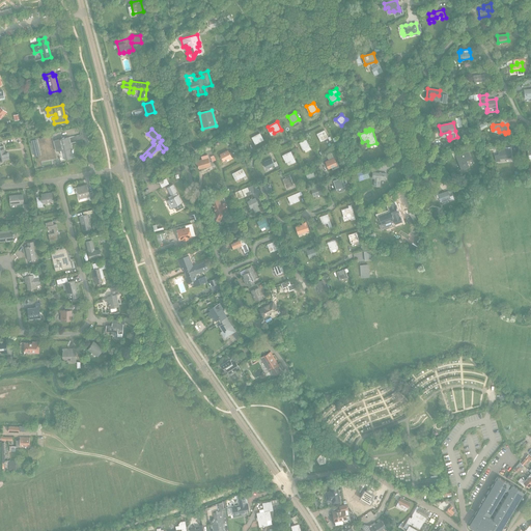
[(316,134),(320,141),(328,137),(324,130),(316,134)]
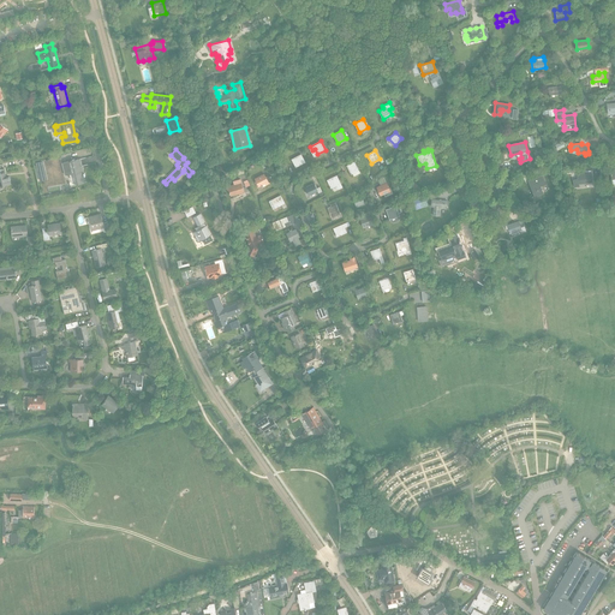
[(297,166),(304,162),(300,154),(292,159),(293,162),(294,162),(297,166)]
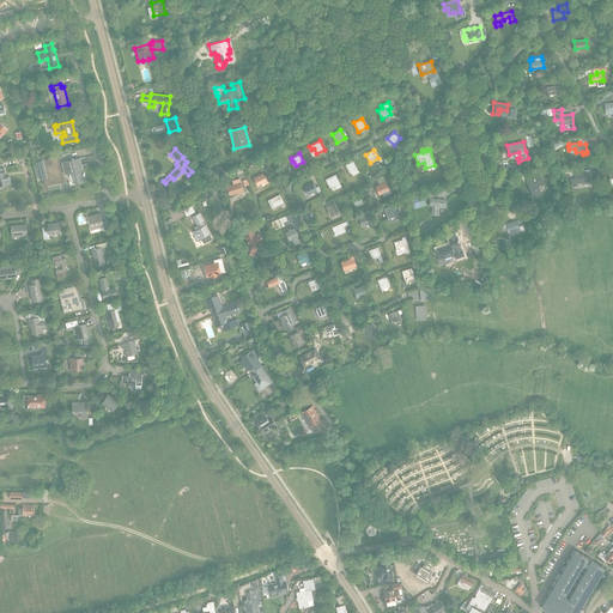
[(82,165),(79,158),(61,163),(65,174),(74,171),(78,183),(85,181),(84,175),(85,175),(84,173),(83,173),(83,170),(82,165)]
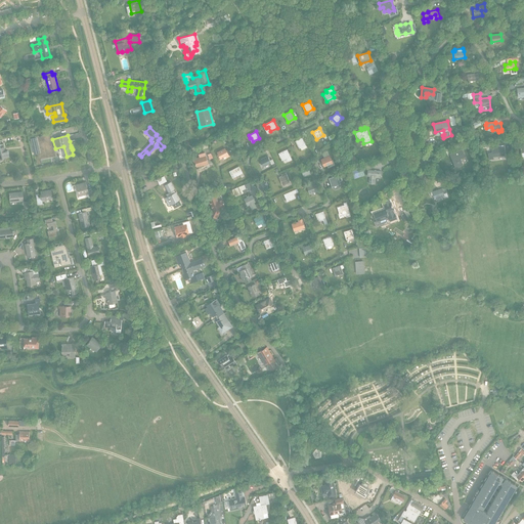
[(295,140),(299,148),(306,144),(302,137),(295,140)]
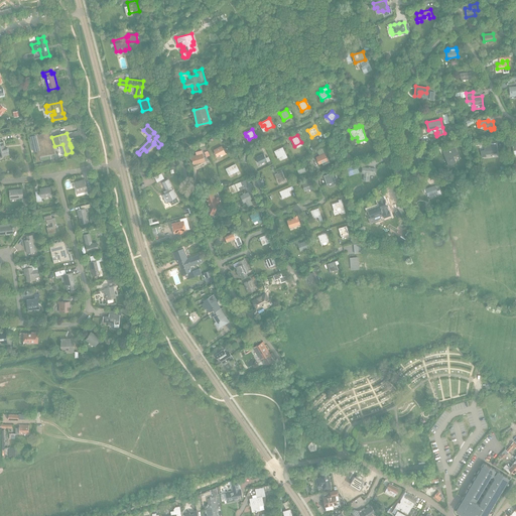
[(0,139),(0,156),(6,155),(9,154),(8,148),(5,149),(3,141),(1,142),(0,139)]
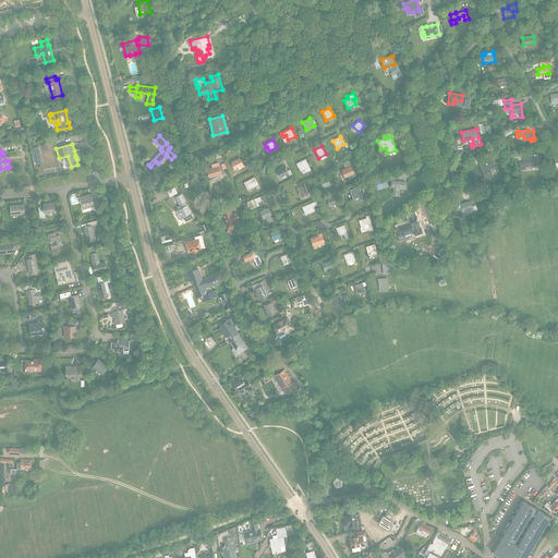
[(241,168),(244,167),(239,157),(231,162),(233,166),(234,165),(237,168),(240,166),(241,168)]
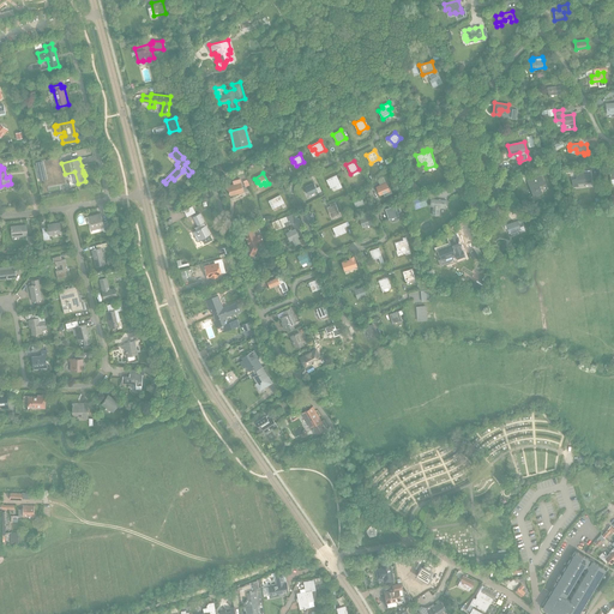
[(590,174),(583,174),(583,173),(576,174),(577,179),(572,179),(573,187),(578,186),(577,184),(591,181),(590,174)]
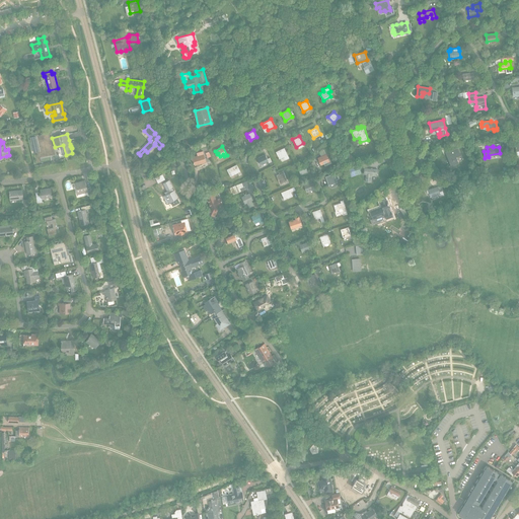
[(449,152),(446,154),(451,166),(459,163),(456,156),(458,155),(458,156),(460,155),(457,147),(453,149),(449,151),(449,152)]
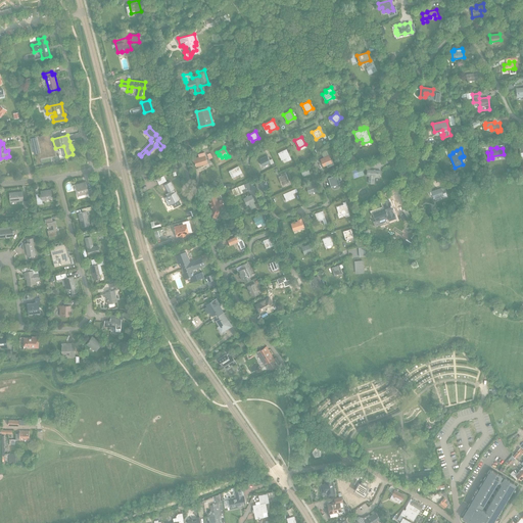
[(287,161),(291,159),(286,149),(278,153),(280,156),(281,155),(283,158),(286,157),(287,161)]
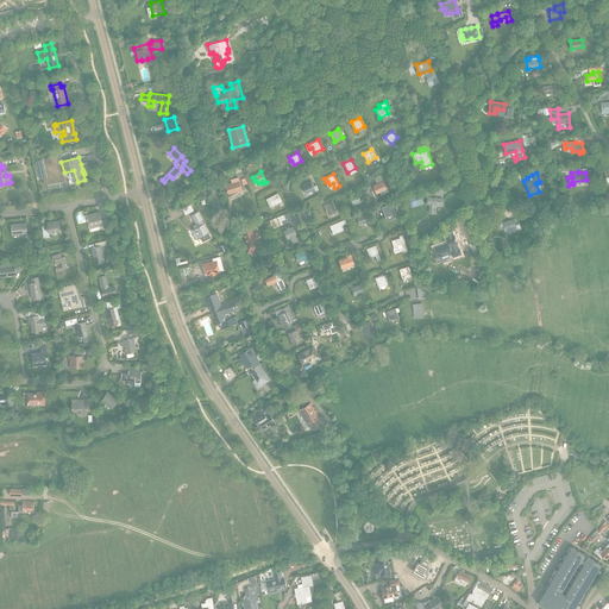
[(238,181),(237,177),(231,180),(231,183),(224,184),(225,189),(226,189),(228,194),(236,192),(236,189),(240,188),(238,181)]
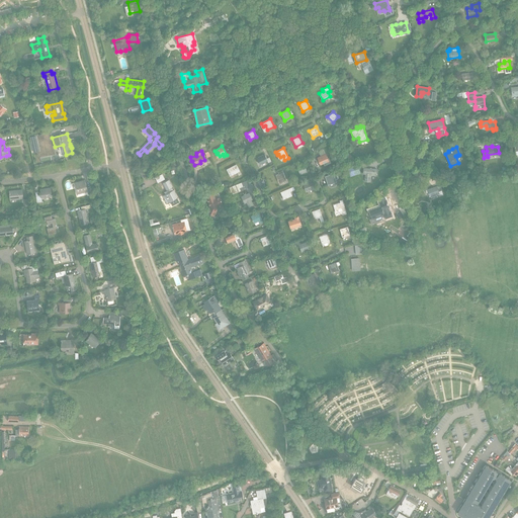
[(319,157),(317,157),(319,161),(320,160),(322,163),(328,160),(326,154),(327,154),(325,151),(318,154),(319,157)]
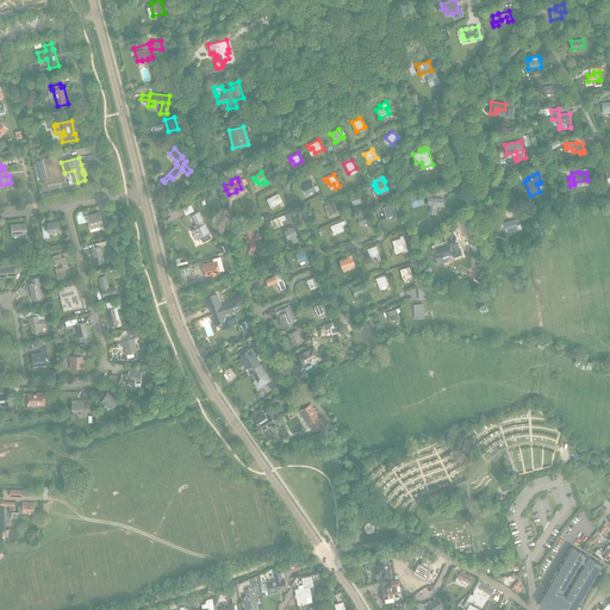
[(311,181),(302,186),(306,193),(315,190),(316,191),(319,190),(317,185),(313,186),(311,181)]
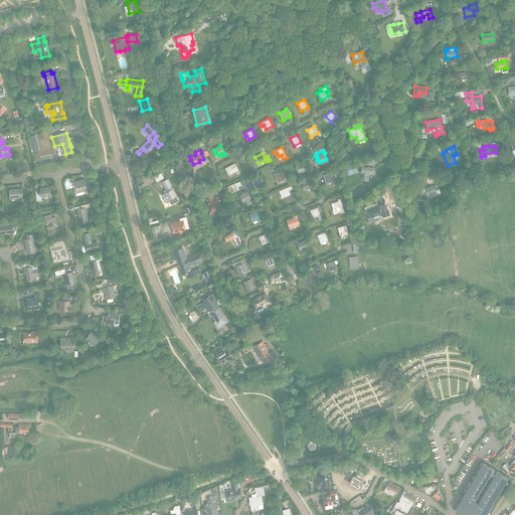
[(231,173),(238,170),(234,163),(227,168),(228,170),(230,170),(231,173)]
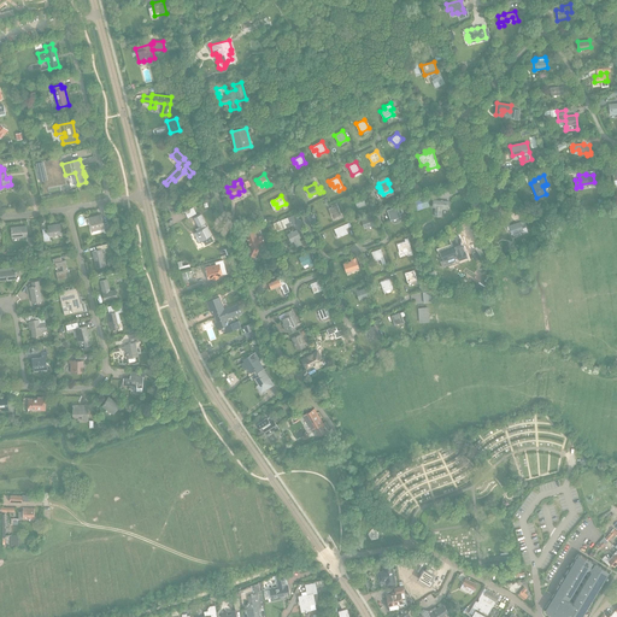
[(360,206),(365,204),(362,195),(353,199),(356,205),(359,204),(360,206)]
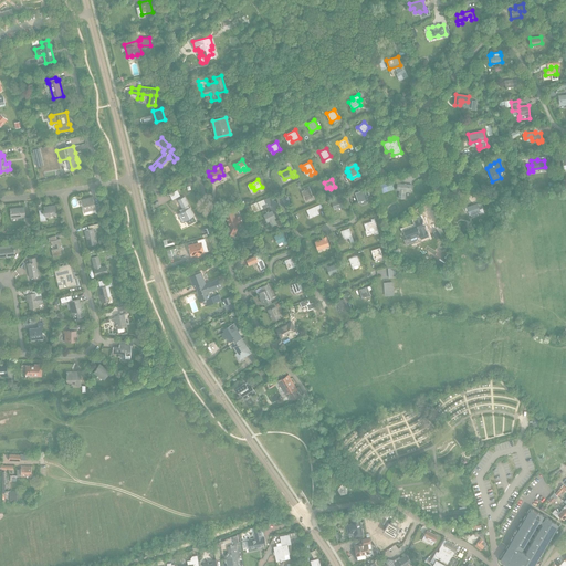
[(405,191),(411,191),(411,185),(397,184),(397,189),(399,190),(399,198),(405,198),(405,191)]
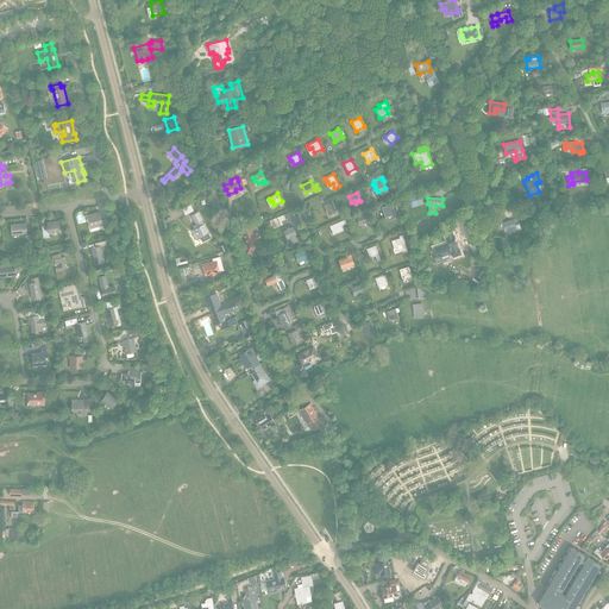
[(333,202),(331,203),(330,201),(326,202),(327,205),(325,206),(327,213),(331,212),(332,214),(337,212),(333,202)]
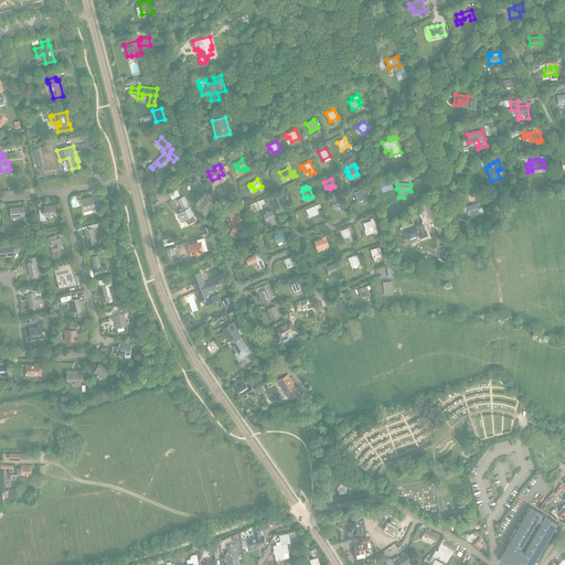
[(368,194),(371,193),(369,188),(366,189),(363,190),(363,189),(354,192),(358,201),(359,201),(359,203),(361,204),(366,203),(366,201),(366,198),(365,195),(368,194)]
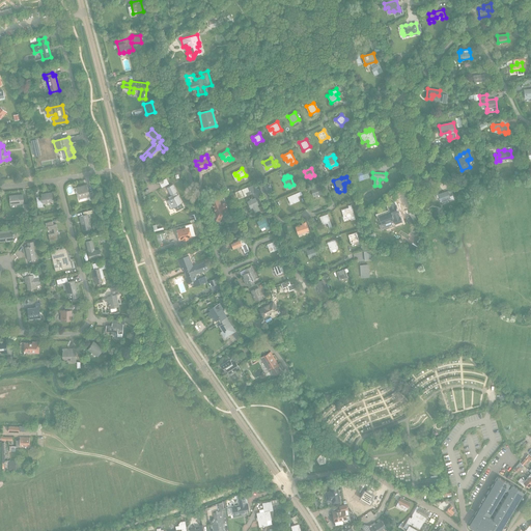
[(178,194),(177,194),(176,192),(177,192),(173,184),(167,187),(171,195),(172,197),(166,200),(170,208),(183,202),(178,194)]
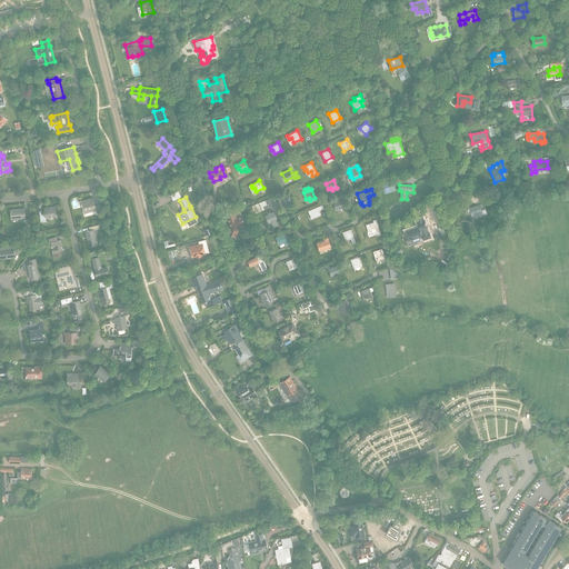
[(332,201),(336,210),(345,207),(342,202),(346,201),(345,197),(332,201)]
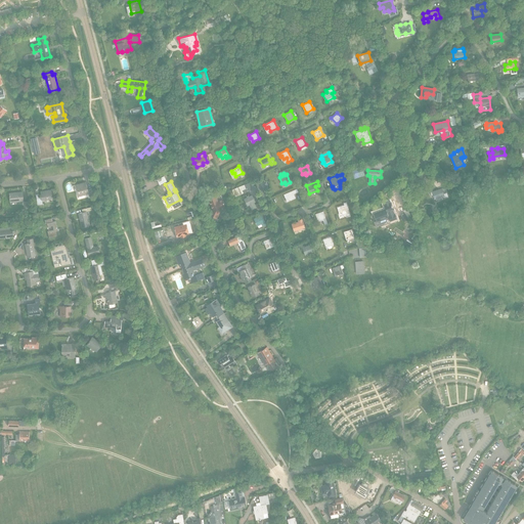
[(91,189),(88,189),(86,182),(75,184),(78,197),(88,193),(89,197),(93,195),(91,189)]
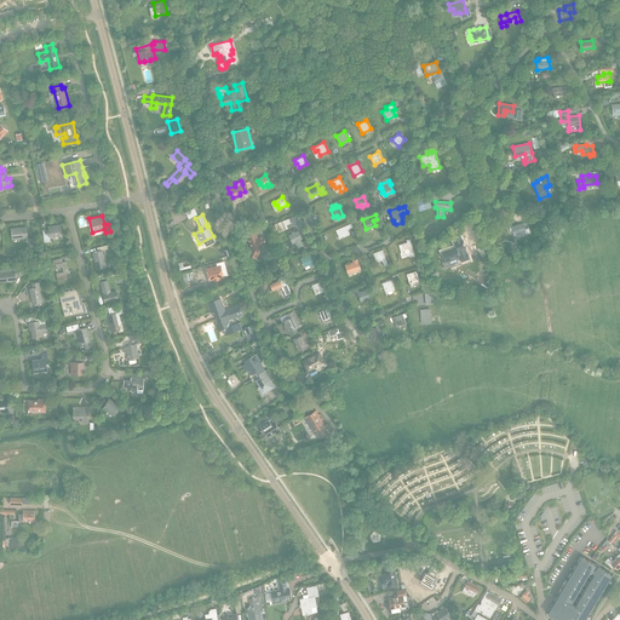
[(276,230),(277,233),(288,228),(287,225),(291,223),(290,218),(269,227),(271,233),(276,230)]
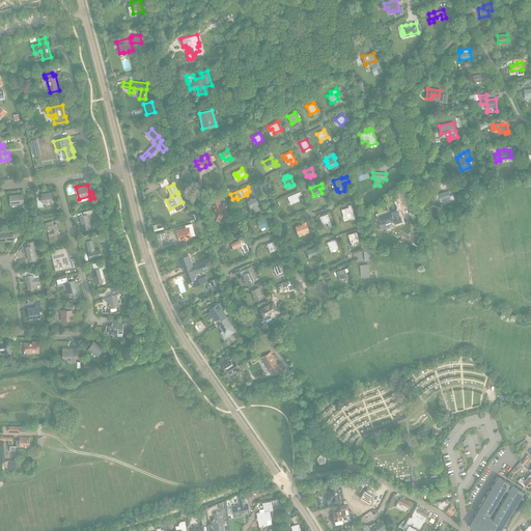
[(291,203),(299,200),(297,196),(302,194),(301,191),(287,197),(288,200),(290,199),(291,203)]
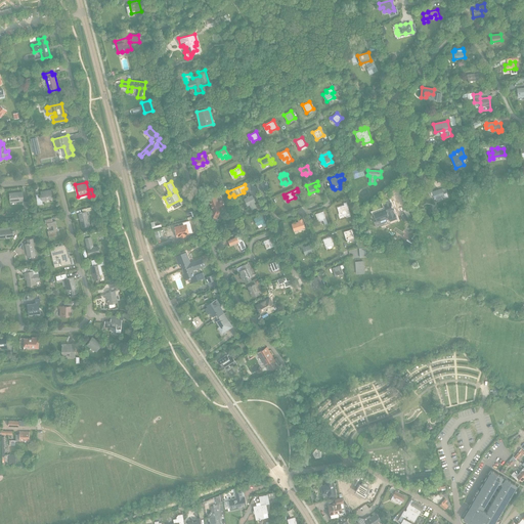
[(434,200),(444,195),(441,188),(437,190),(437,189),(430,192),(431,195),(433,194),(434,200)]
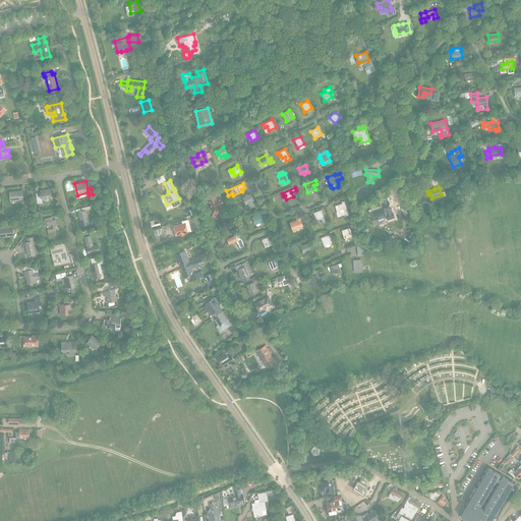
[(42,198),(52,196),(51,188),(41,190),(41,194),(39,195),(39,192),(36,192),(38,204),(43,203),(42,198)]
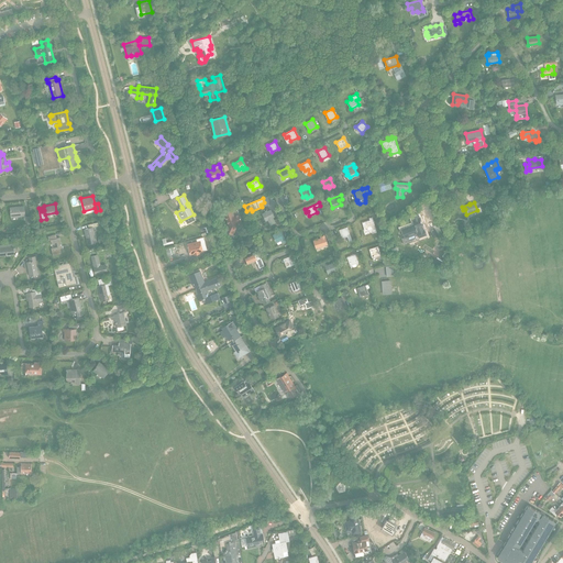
[(223,231),(228,241),(233,239),(235,235),(231,233),(233,229),(232,228),(233,227),(231,222),(241,219),(236,208),(238,208),(236,205),(227,208),(228,211),(227,211),(227,212),(223,213),(228,224),(224,230),(223,231)]
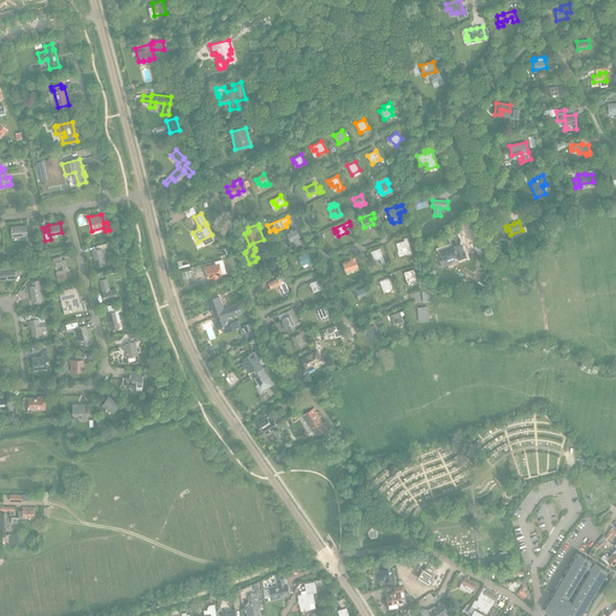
[(11,227),(12,237),(28,236),(27,225),(11,227)]
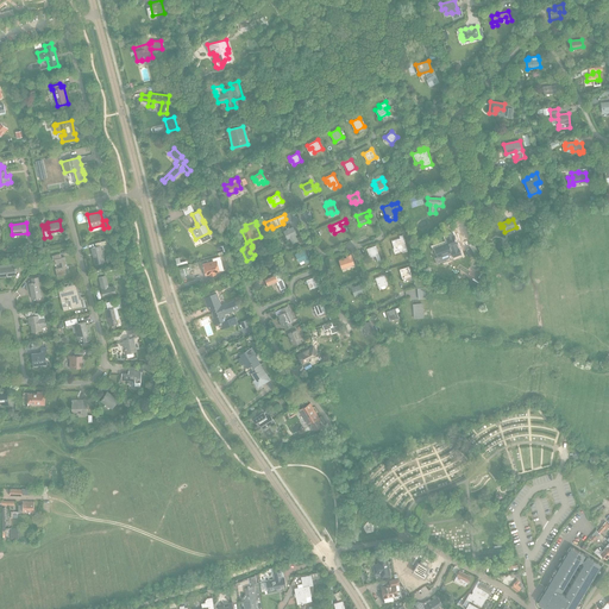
[(283,231),(287,238),(296,234),(293,227),(283,231)]
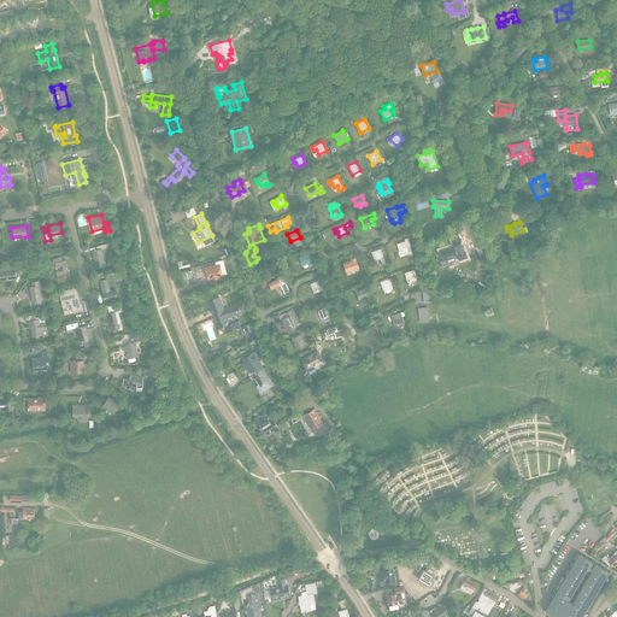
[(405,241),(397,244),(399,253),(406,251),(407,252),(411,251),(407,238),(404,239),(405,241)]
